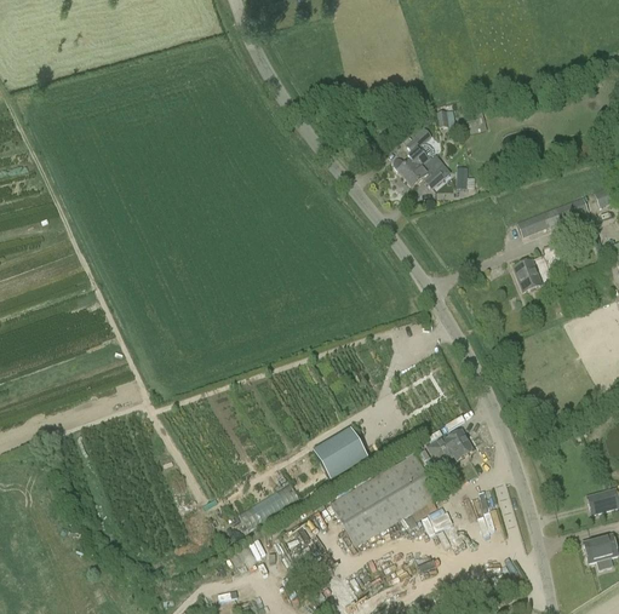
[(454,105),(437,109),(440,124),(457,121),(454,105)]
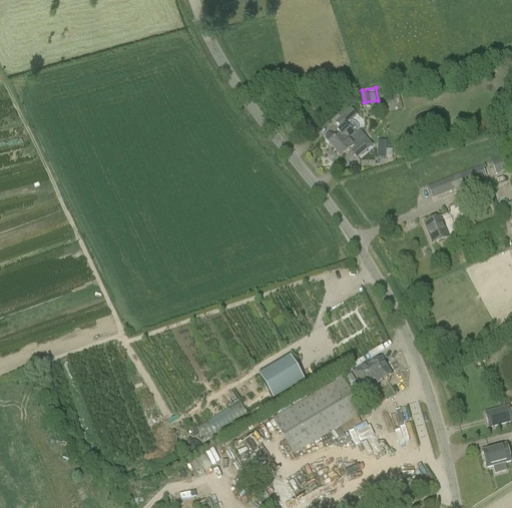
[(388,98),(391,107),(404,104),(401,94),(388,98)]
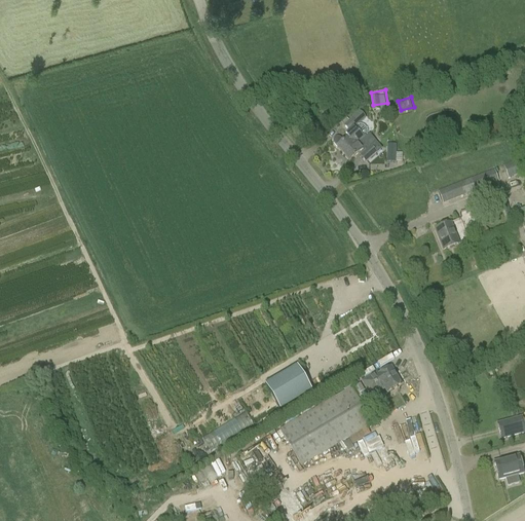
[(369,140),(354,123),(366,114),(360,108),(344,121),(349,127),(345,132),(347,135),(344,137),(340,133),(338,133),(335,134),(334,136),(334,139),(349,157),(359,149),(361,151),(361,152),(366,158),(377,149),(372,143),(369,140)]
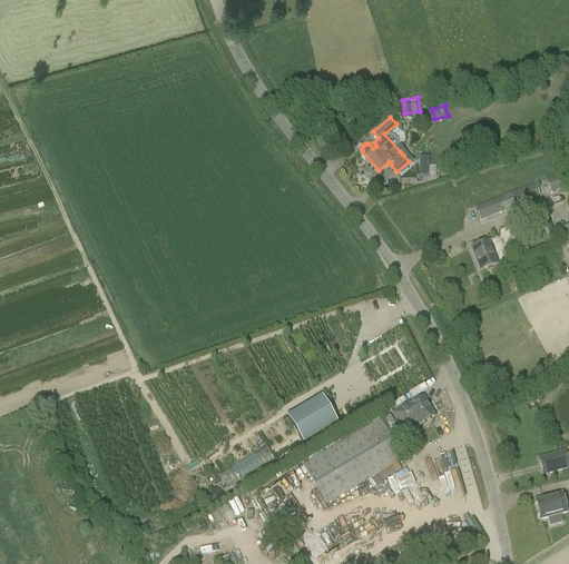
[(345,120),(340,125),(349,134),(353,130),(345,120)]
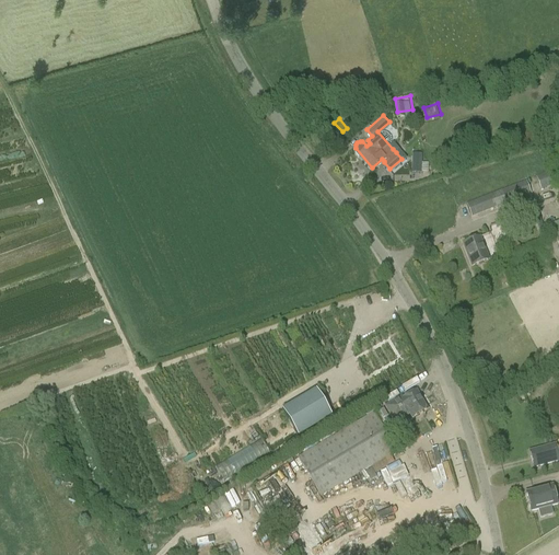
[(414,149),(412,169),(422,169),(422,168),(422,159),(422,149),(414,149)]
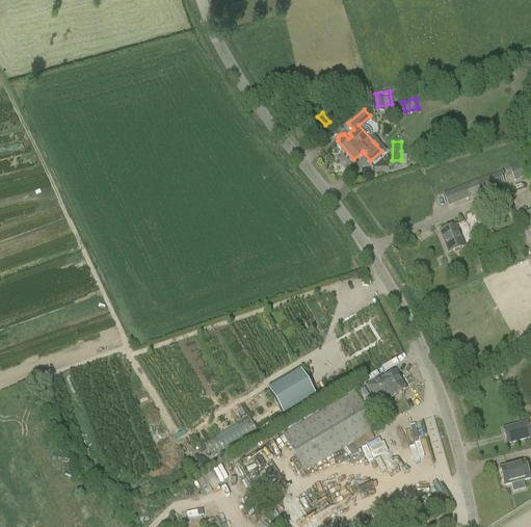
[(514,176),(527,172),(522,159),(510,163),(514,176)]
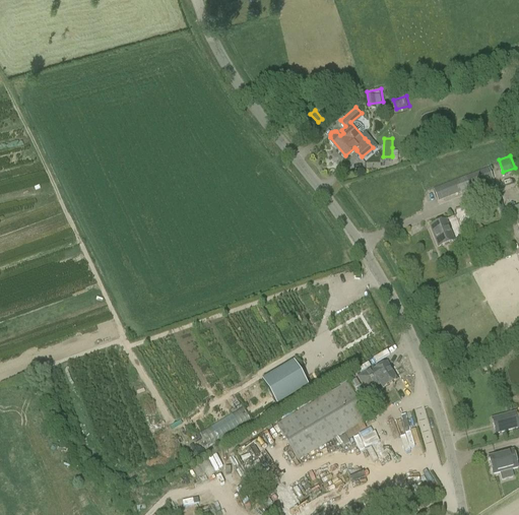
[(439,197),(494,176),(489,164),(434,185),(439,197)]
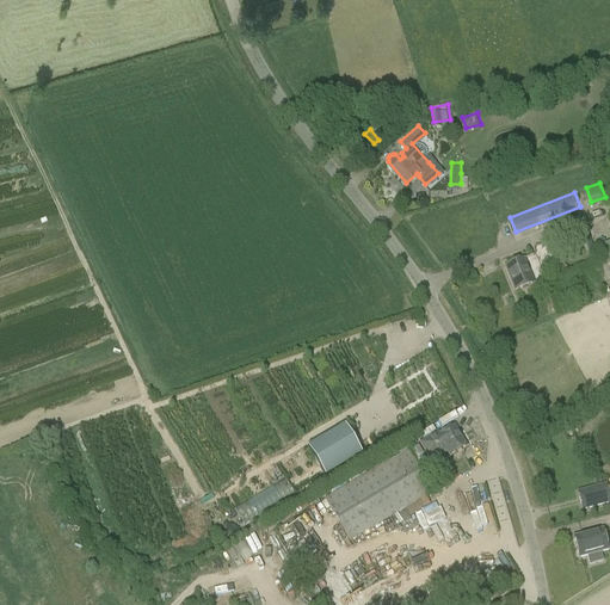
[(516,285),(534,278),(524,254),(506,261),(516,285)]
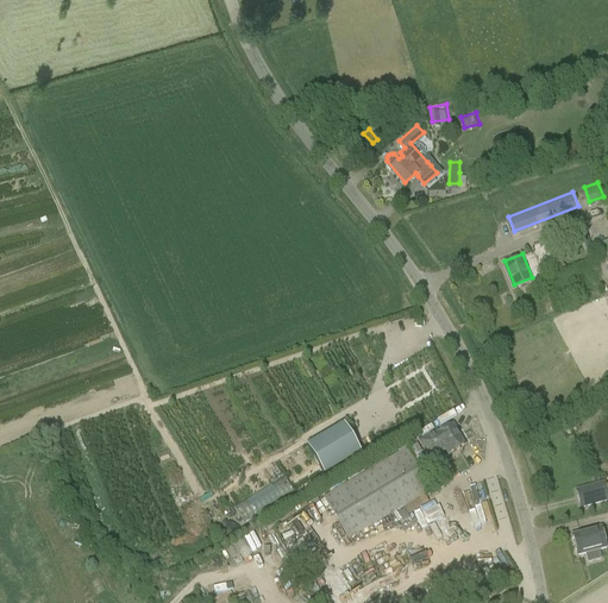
[(559,256),(552,265),(559,271),(568,261),(559,256)]
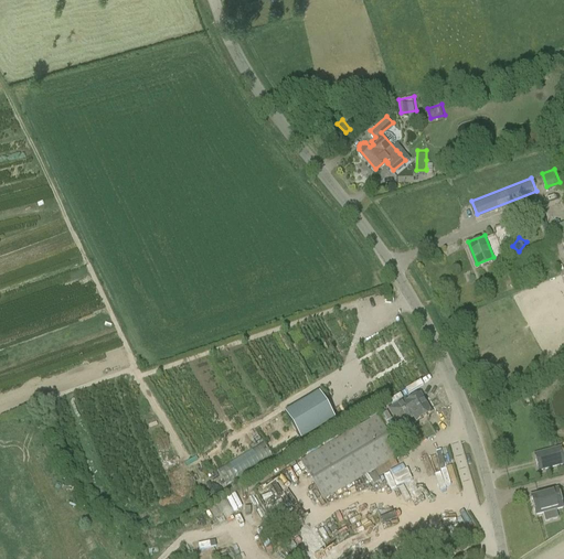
[(301,436),(336,415),(319,388),(285,408),(301,436)]
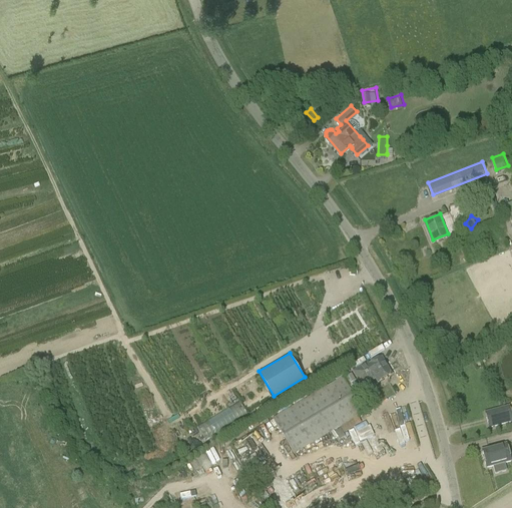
[(378,379),(392,371),(383,355),(371,362),(370,360),(355,369),(363,383),(376,375),(378,379)]
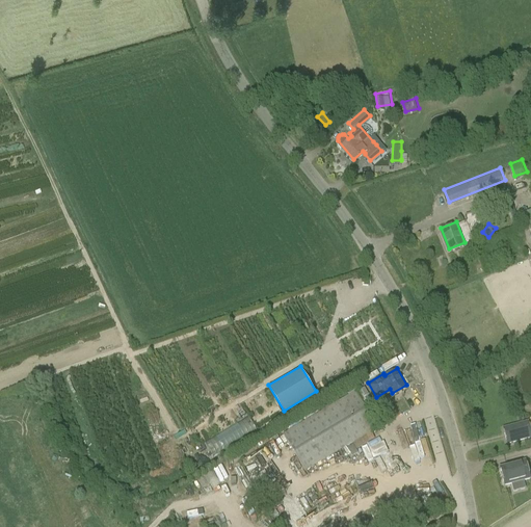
[(306,468),(346,443),(371,428),(377,425),(355,387),(284,430),(306,468)]
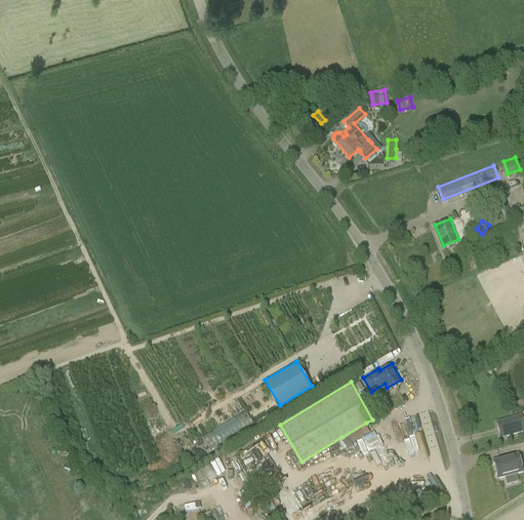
[(212,426),(219,439),(254,422),(247,407),(212,426)]
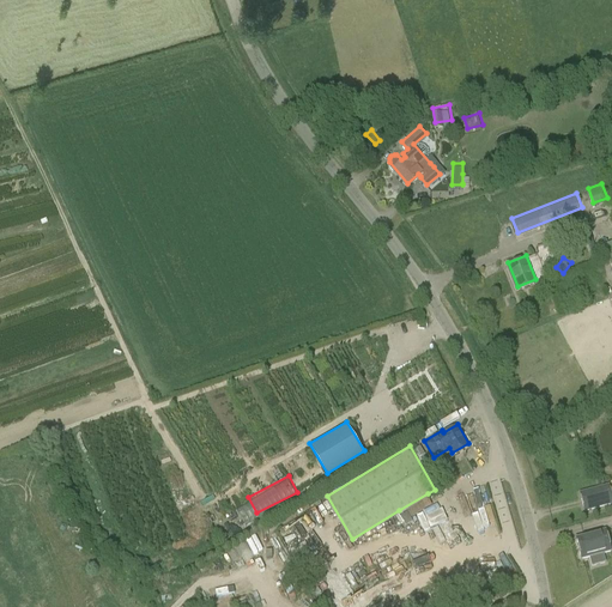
[(611,492),(609,481),(581,490),(585,505),(611,498),(611,492)]
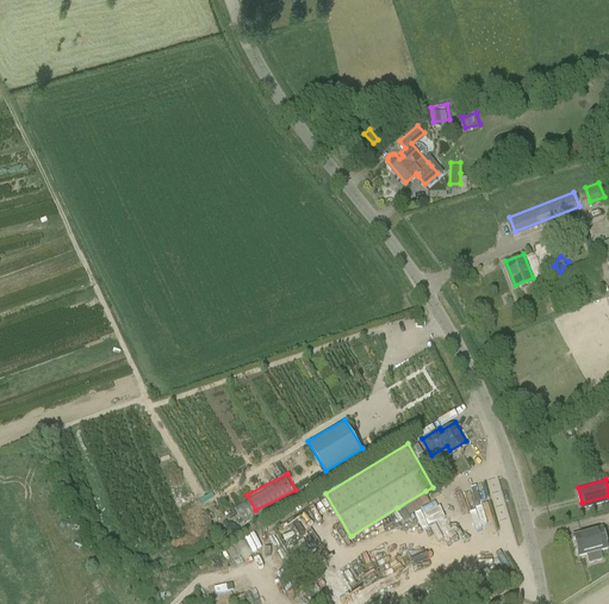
[(579,552),(608,543),(603,524),(575,531),(579,552)]
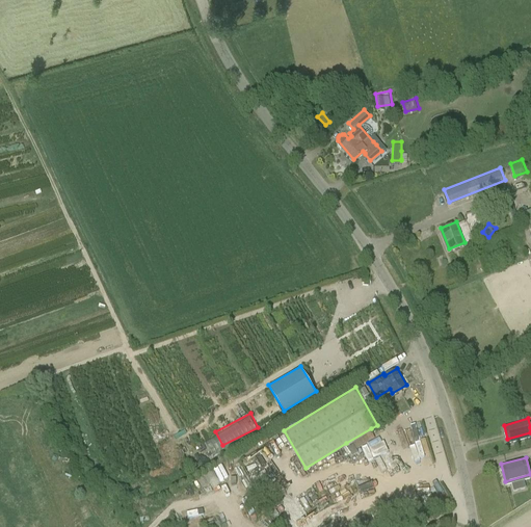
All buildings are outlined.
